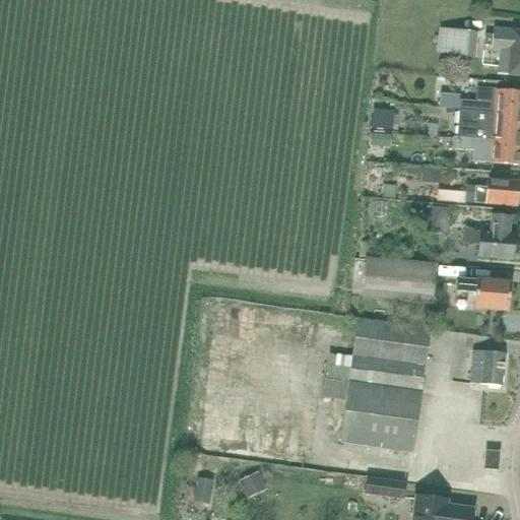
[(463,13),(442,11),(441,22),(462,24),(463,13)]
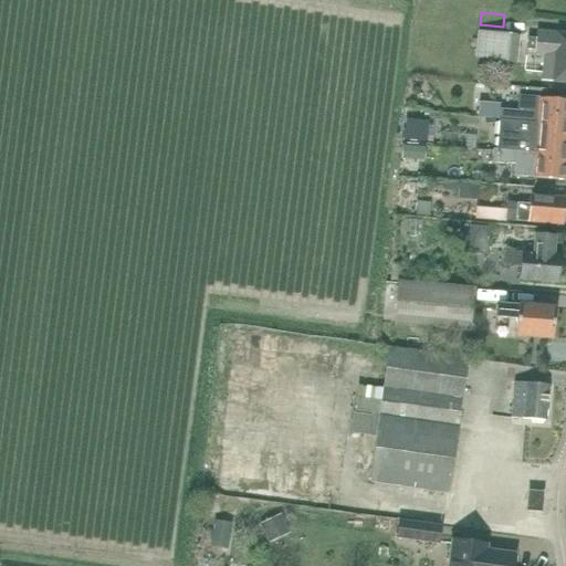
[(516,63),(517,48),(519,35),(480,31),(479,42),(478,58),(516,63)]
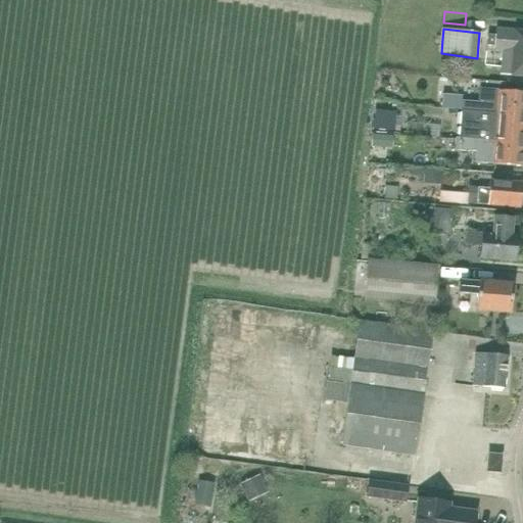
[(522,77),(522,32),(495,30),(494,36),(487,36),(486,47),(493,48),(493,51),(502,52),(500,75),(522,77)]
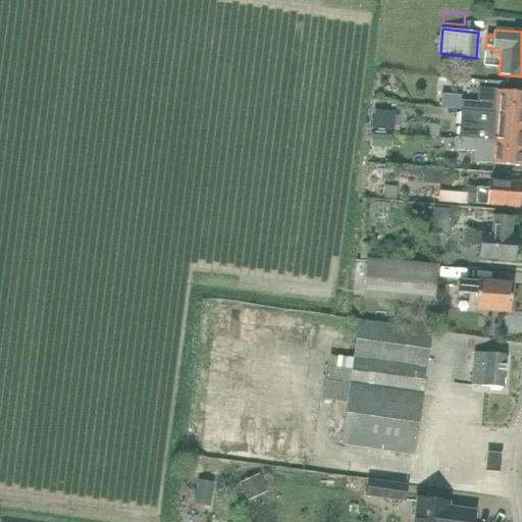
[(521,116),(521,93),(479,89),(478,102),(461,101),(460,111),(521,116)]
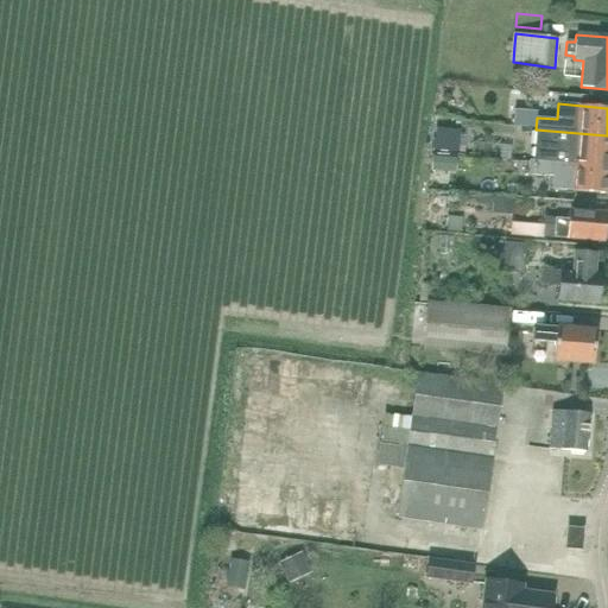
[(457,151),(457,127),(436,126),(435,151),(457,151)]
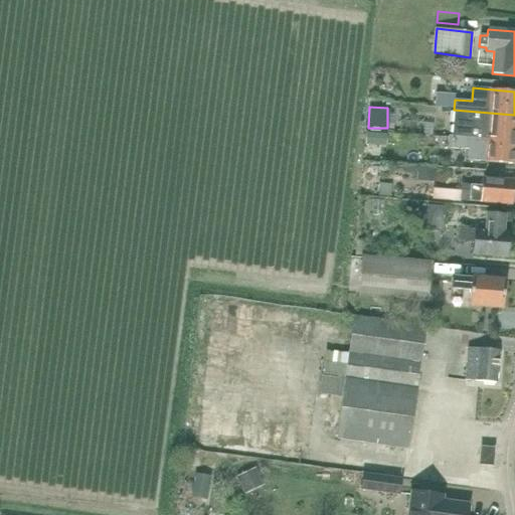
[(514,141),(514,115),(454,110),(452,136),(514,141)]
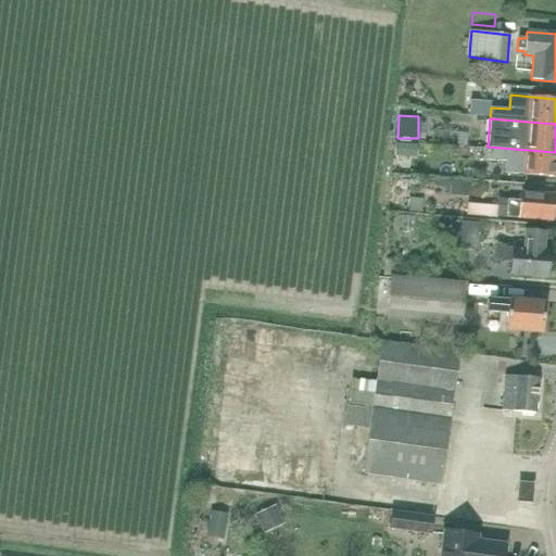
[(555,174),(555,152),(488,147),(484,146),(483,160),(507,161),(507,160),(525,161),(523,175),(555,177),(555,174)]
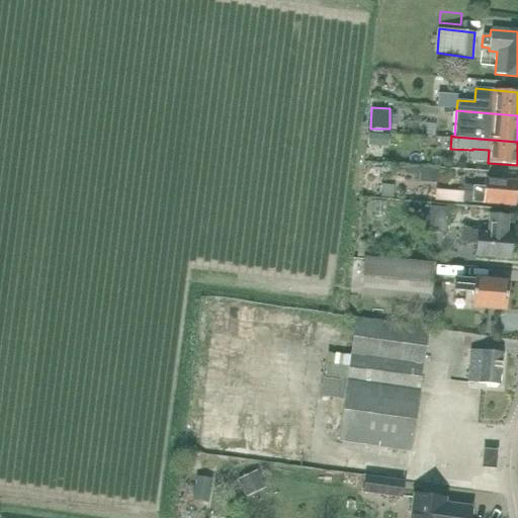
[(463,192),(462,201),(504,205),(514,205),(516,181),(486,179),(486,187),(463,186),(463,192)]
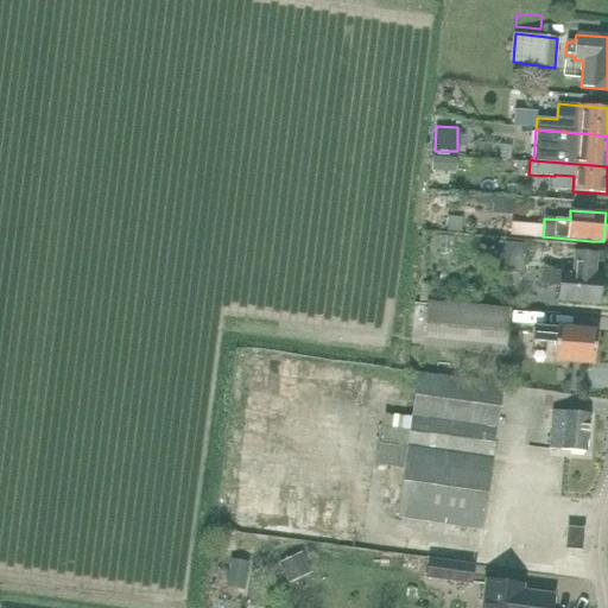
[(511,233),(511,236),(530,239),(543,239),(543,236),(544,226),(512,223),(511,233)]
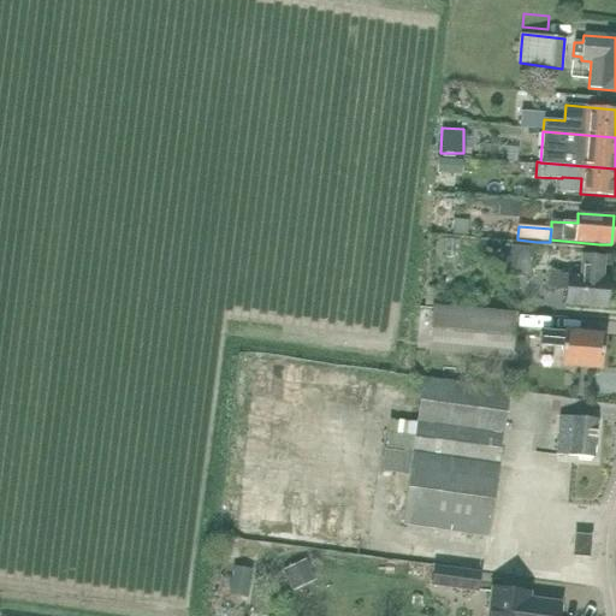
[(533,276),(535,247),(513,246),(510,274),(533,276)]
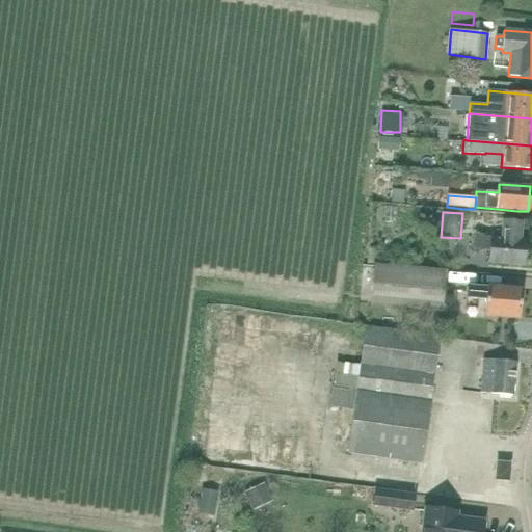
[(522,222),(516,221),(503,220),(501,238),(476,236),(476,247),(489,248),(488,263),(524,266),(526,241),(520,240),(522,222)]
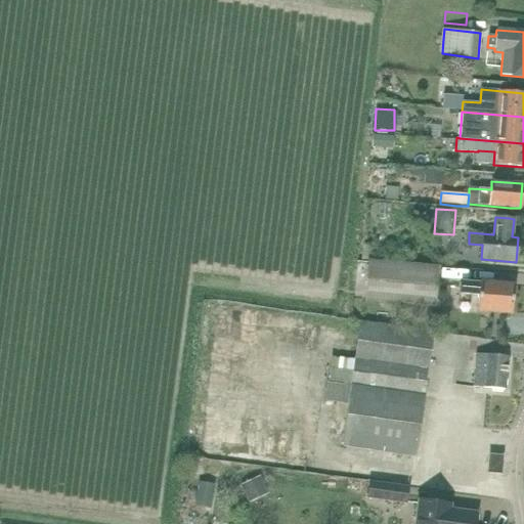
[(436,306),(439,266),(369,260),(368,261),(357,260),(354,298),(365,299),(365,300),(436,306)]
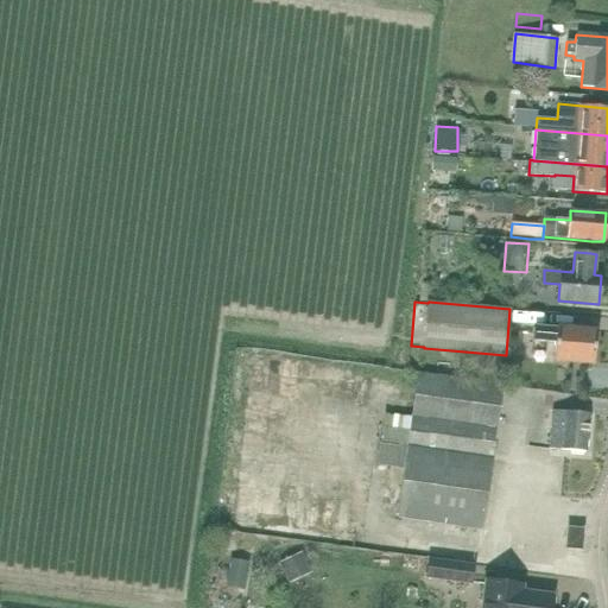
[(555,329),(555,330),(533,328),(532,341),(553,343),(552,360),(593,363),(596,331),(555,329)]
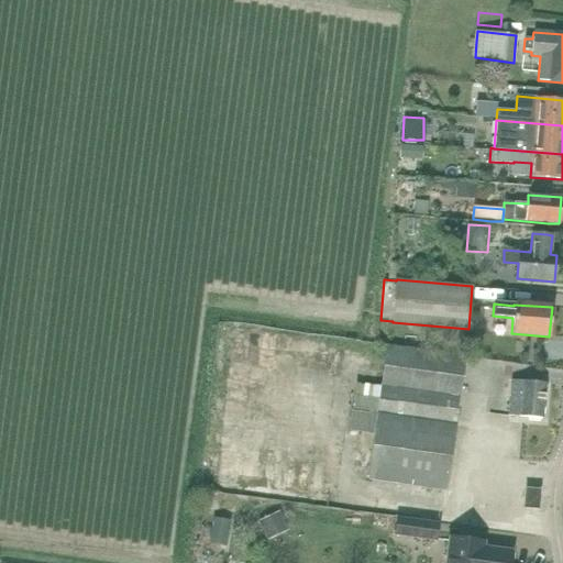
[(329,350),(328,331),(316,332),(317,350),(329,350)]
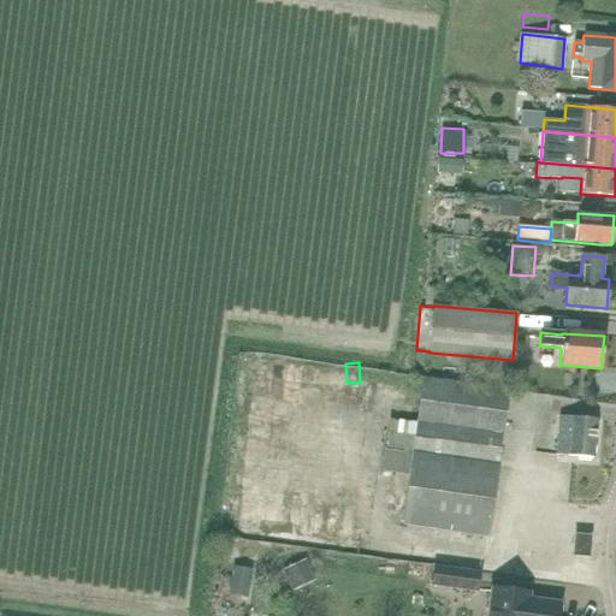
[(489,538),(509,391),(424,378),(416,424),(391,420),(388,446),(414,450),(402,525),(489,538)]
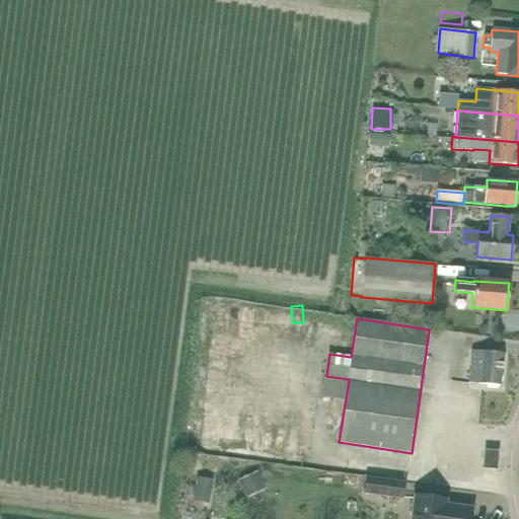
[(211,373),(239,372),(238,348),(210,349),(211,373)]
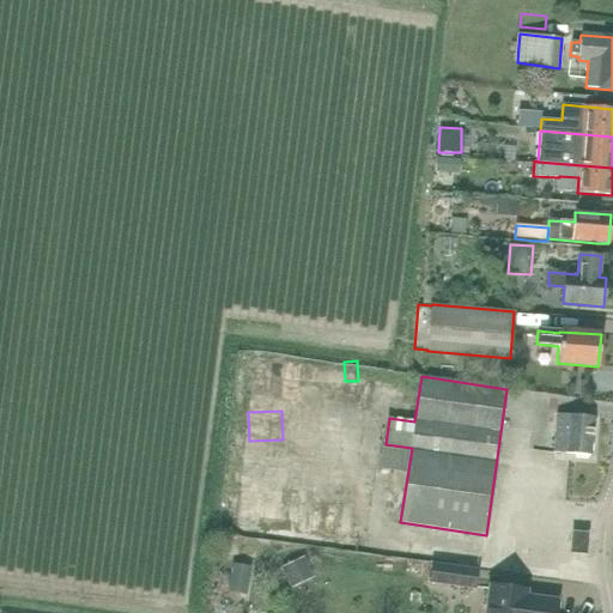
[(590,456),(594,418),(556,414),(552,454),(590,456)]
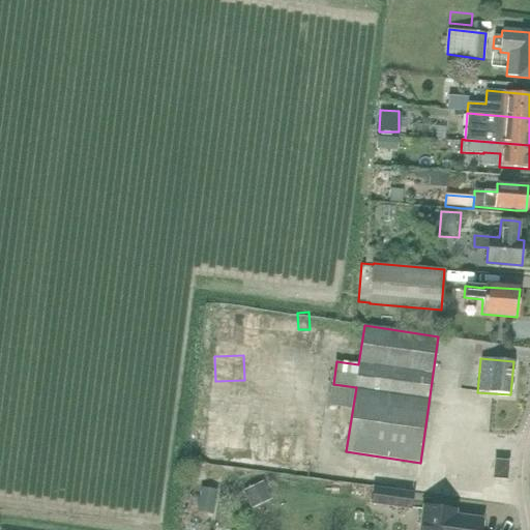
[(344,407),(346,389),(332,385),(329,405),(344,407)]
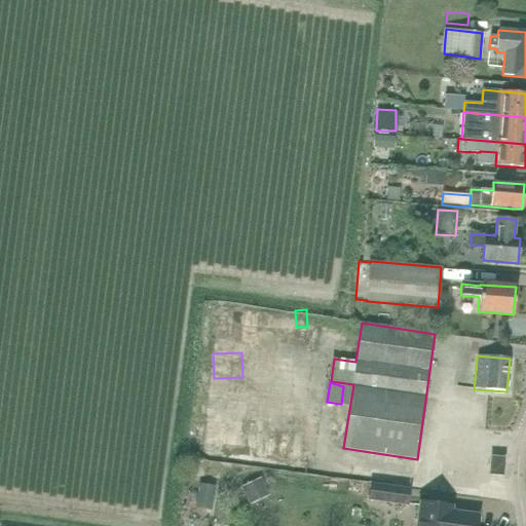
[(214,438),(259,440),(260,417),(215,415),(214,438)]
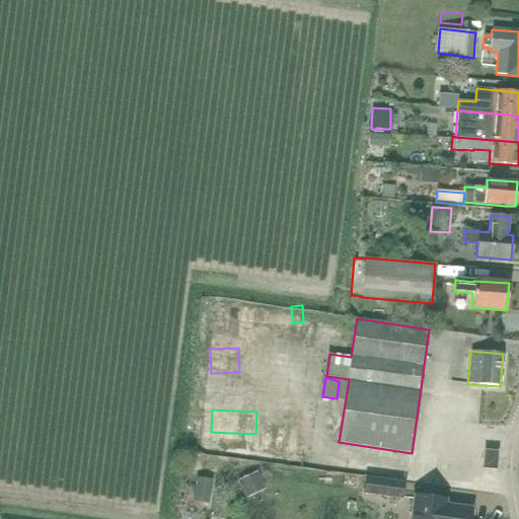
[(496,468),(497,453),(486,452),(485,467),(496,468)]
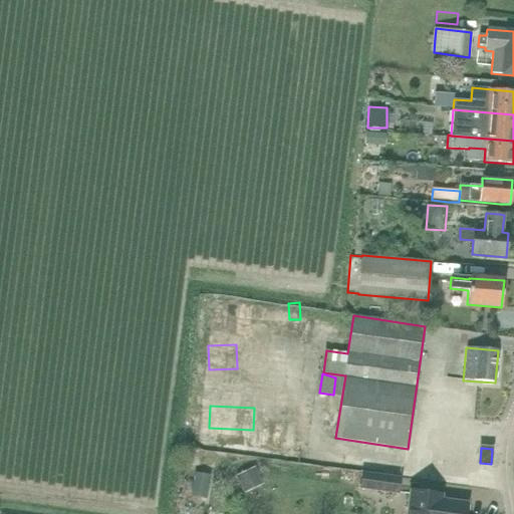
[(253,466),(234,473),(242,491),(261,482),(253,466)]
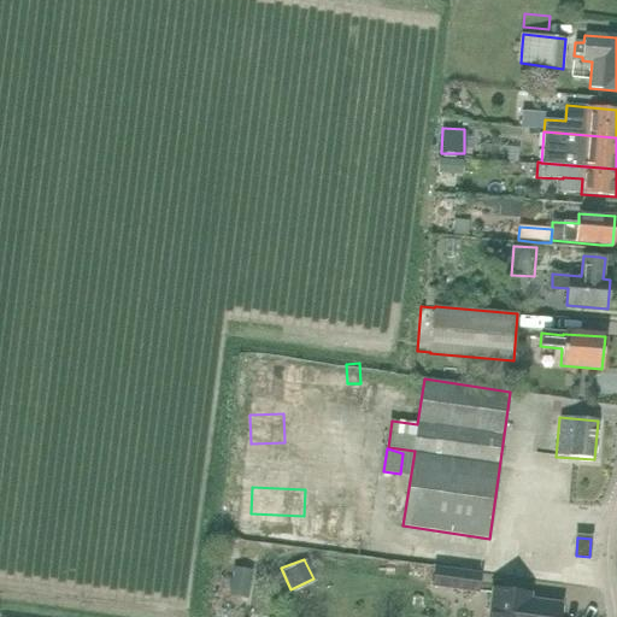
[(477,593),(480,575),(434,569),(432,586),(477,593)]
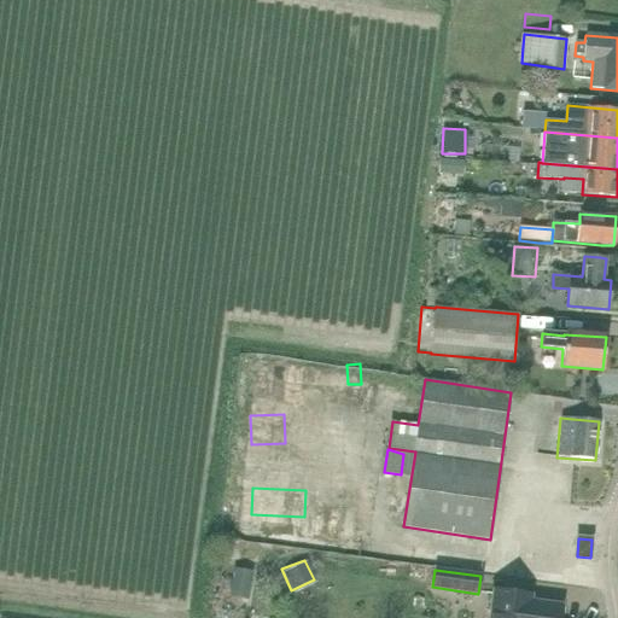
[(530,601),(530,595),(494,590),(489,617),(559,617),(561,606),(530,601)]
